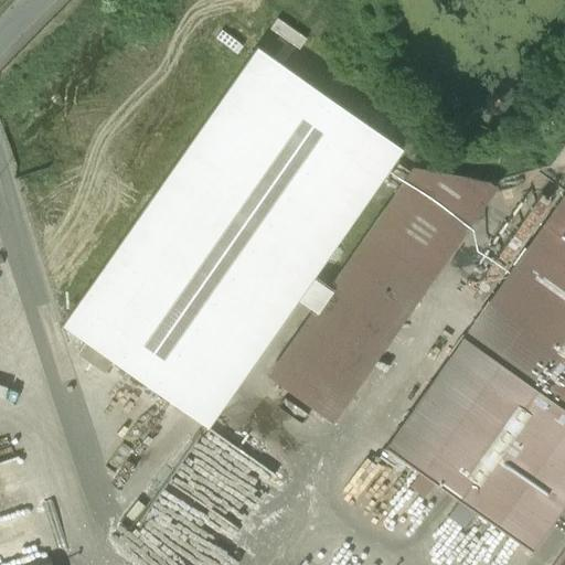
[(258,46),(64,326),(87,342),(115,361),(209,426),(403,148),(258,46)]
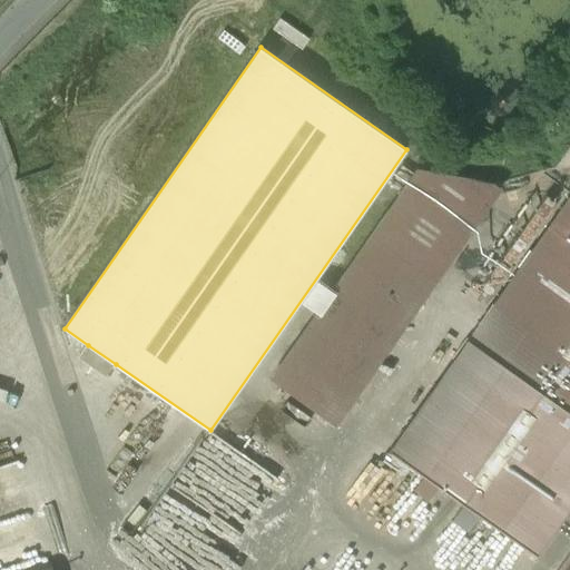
[(420,169),(273,381),(336,425),(502,188),(492,183),(420,169)]
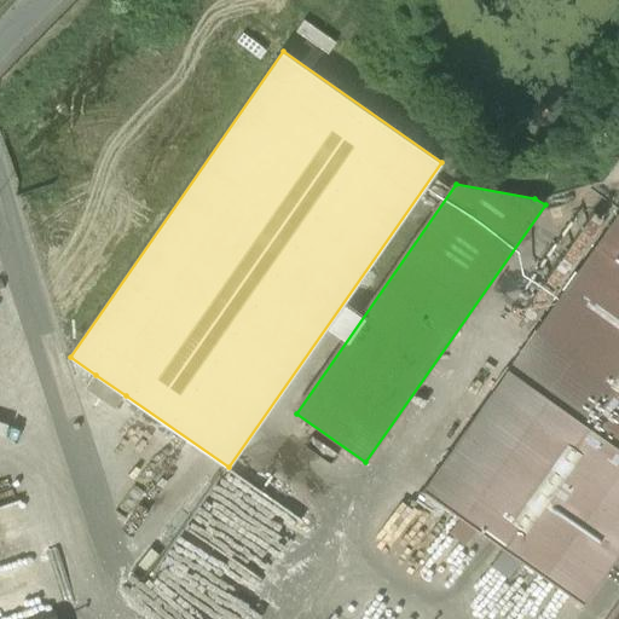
[(618,212),(508,370),(618,449),(618,212)]
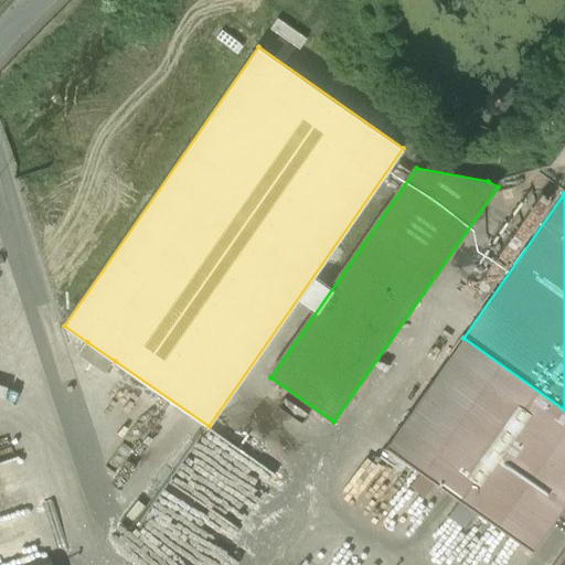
[(564,502),(564,409),(464,338),(386,447),(532,551),(564,502)]
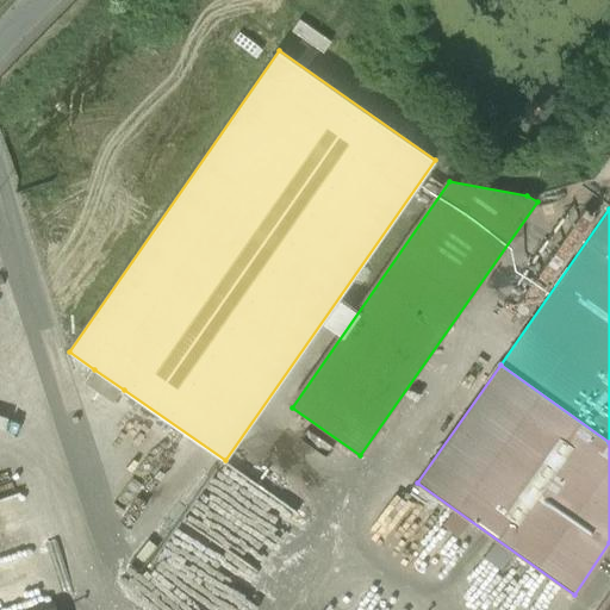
[(124,390),(94,369),(85,383),(113,403),(124,390)]
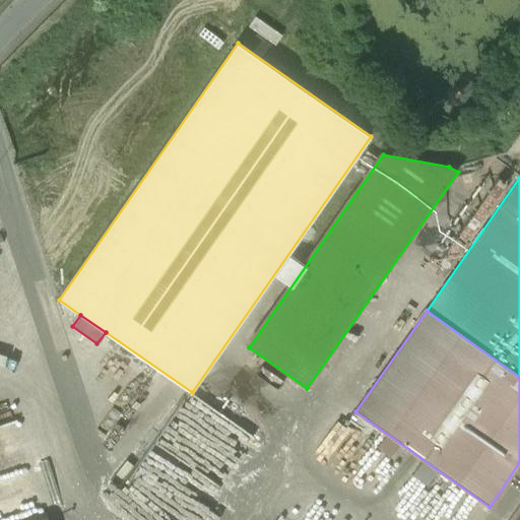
[(519,519),(519,504),(508,519),(519,519)]
